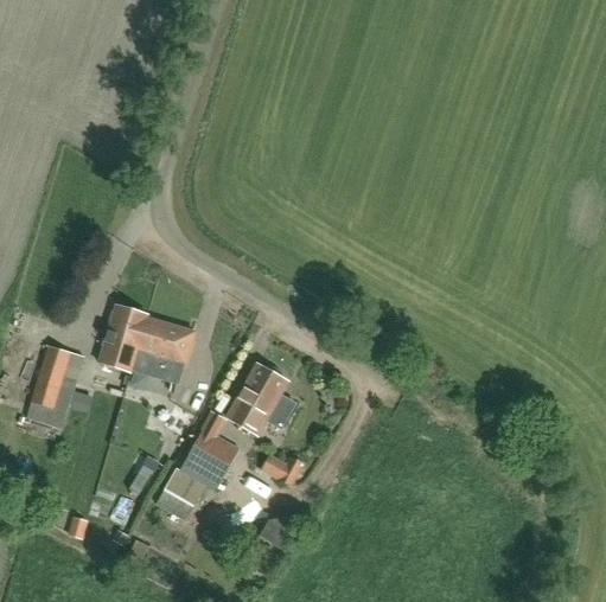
[(52,290),(67,283),(59,268),(45,275),(52,290)]
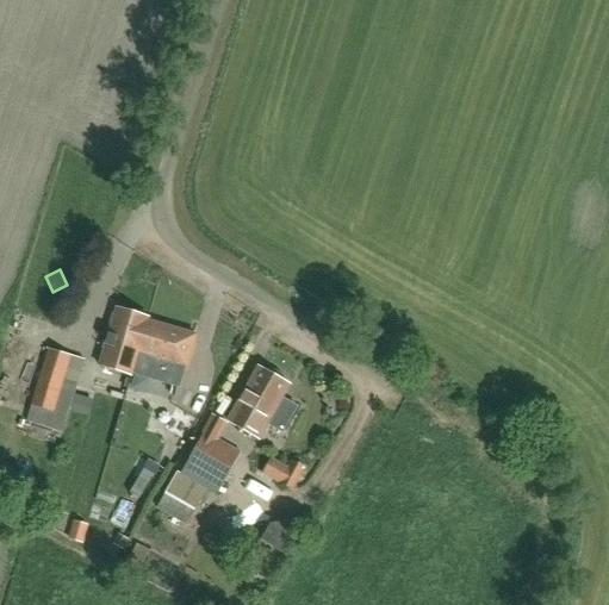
[(147,315),(115,305),(98,362),(130,372),(136,349),(184,363),(193,331),(145,317),(147,315)]
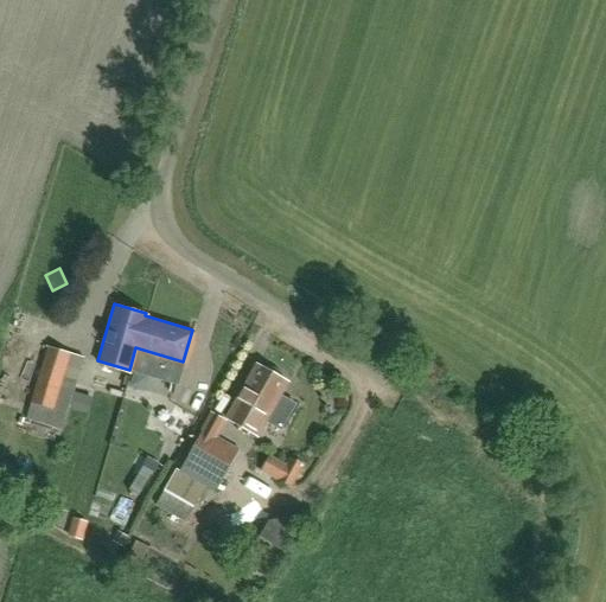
[(74,382),(82,354),(46,344),(25,415),(61,426),(65,410),(68,411),(63,427),(76,430),(81,415),(82,416),(90,388),(74,382)]
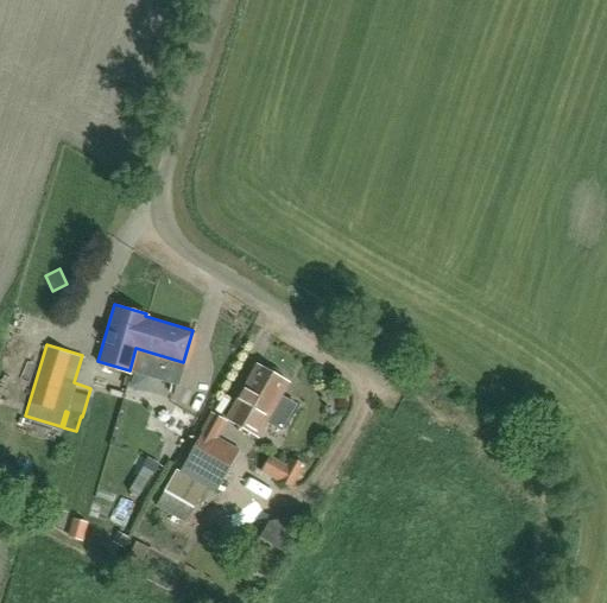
[(263,366),(257,362),(226,417),(255,433),(285,380),(279,376),(280,370),(267,363),(263,366)]
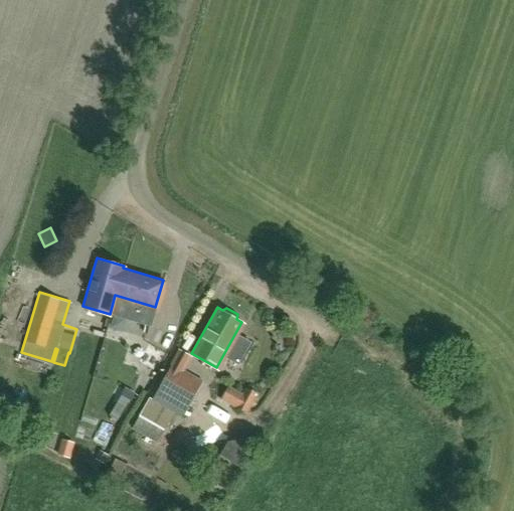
[(162,317),(157,333),(176,338),(181,322),(162,317)]
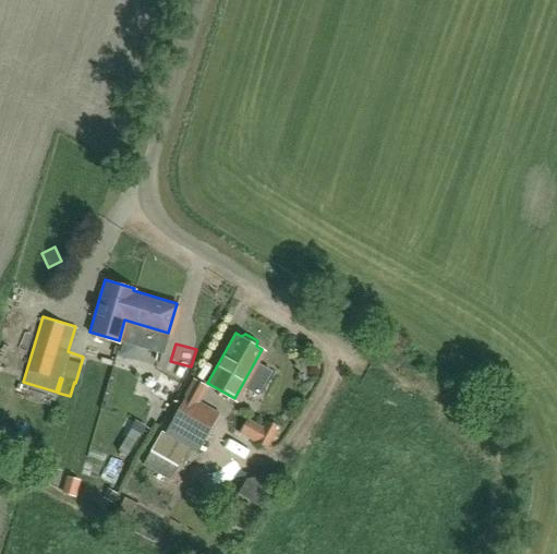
[(174,462),(181,450),(185,444),(197,450),(219,411),(185,393),(165,430),(161,429),(128,489),(137,494),(153,467),(157,469),(152,479),(168,489),(173,479),(169,477),(177,464),(174,462)]
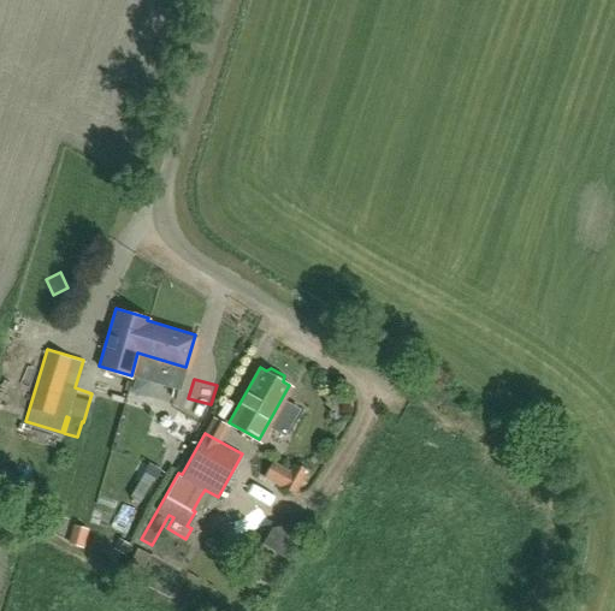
[(278,458),(268,475),(299,492),(308,474),(278,458)]
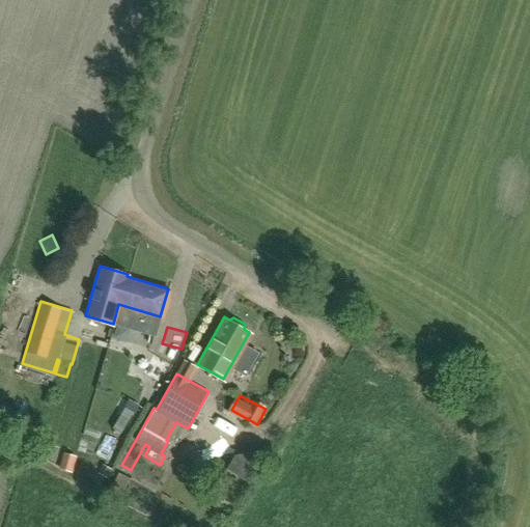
[(242,452),(231,465),(248,478),(258,466),(242,452)]
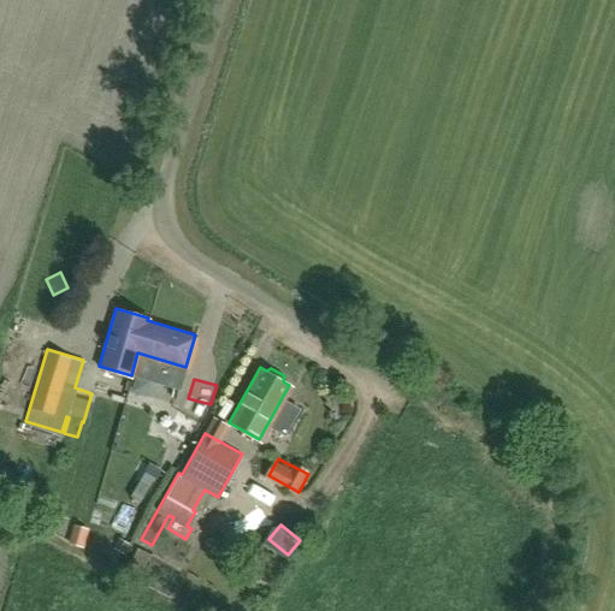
[(137,546),(124,567),(137,574),(149,553),(137,546)]
